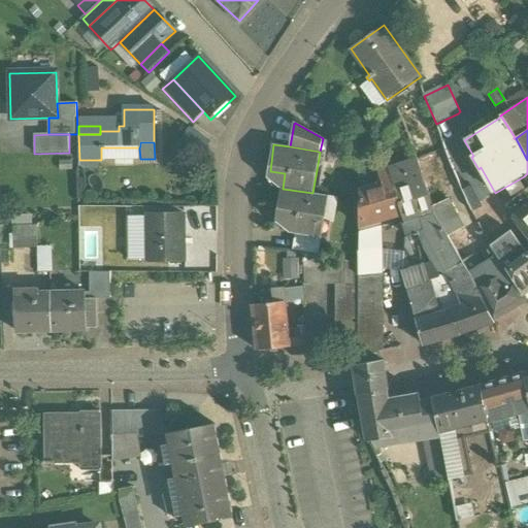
[(419,165),(405,169),(406,173),(392,177),(393,179),(403,212),(406,222),(422,217),(435,213),(433,207),(423,174),(419,165)]
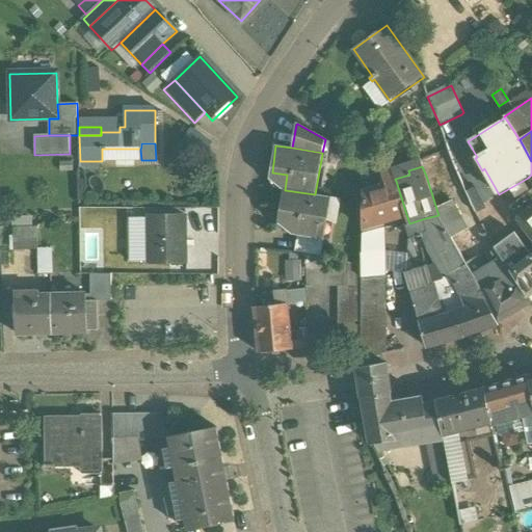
[(396,181),(364,191),(364,227),(406,214),(396,181)]
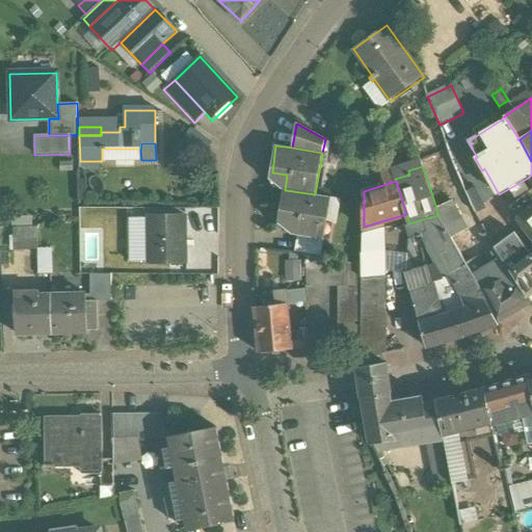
[(466,193),(476,214),(485,210),(475,188),(466,193)]
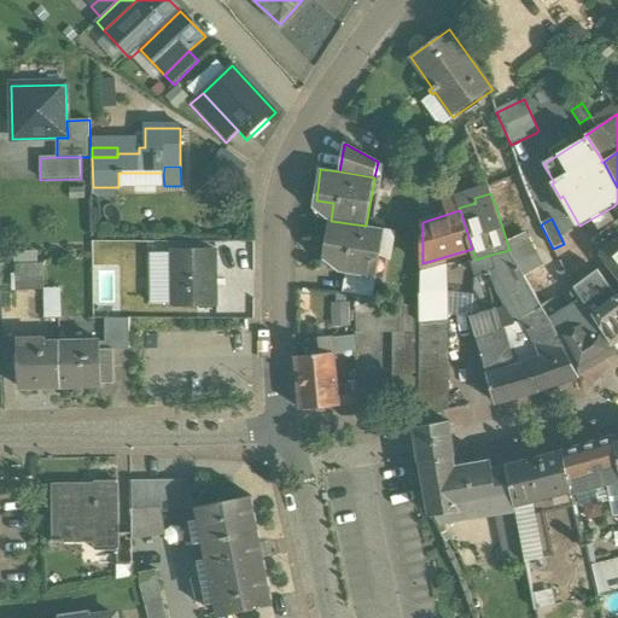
[(366,226),(331,221),(326,251),(343,254),(340,270),(347,272),(347,273),(378,278),(385,229),(366,226)]
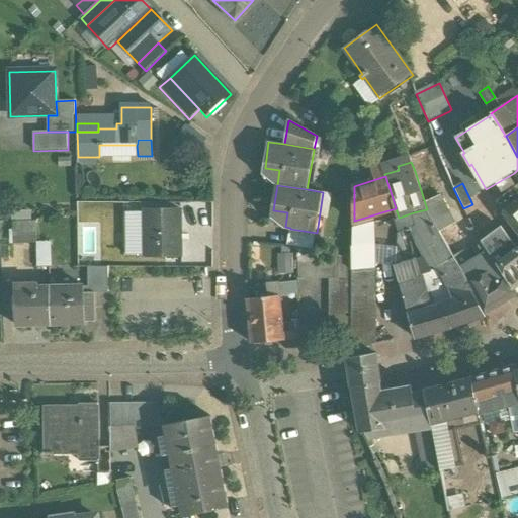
[(505,213),(517,202),(517,185),(513,189),(496,202),(505,213)]
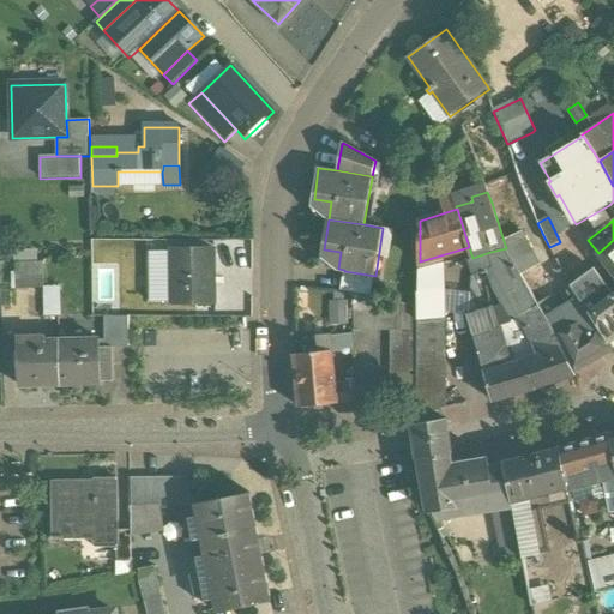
[(536,265),(519,234),(504,241),(506,248),(506,250),(540,305),(541,307),(555,296),(558,295),(541,268),(536,265)]
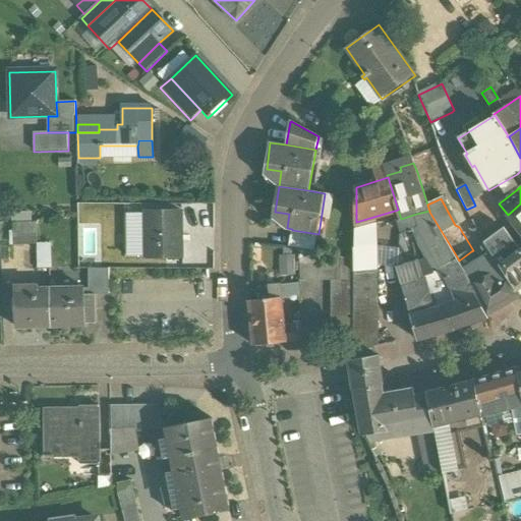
[(520,204),(508,215),(520,230),(520,204)]
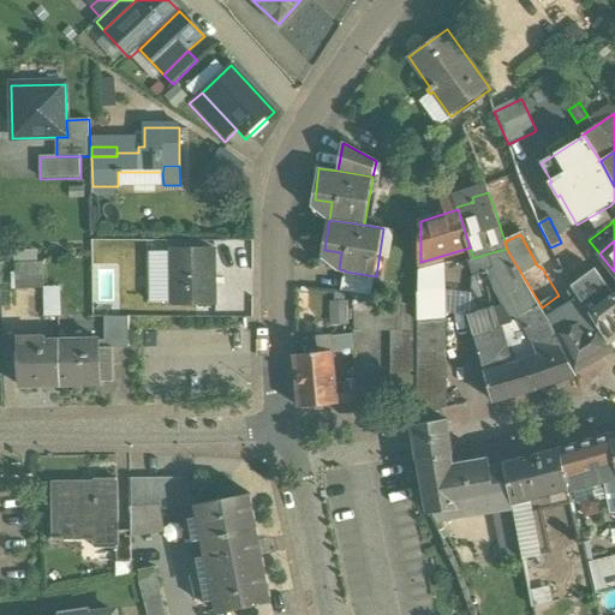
[(507,249),(491,252),(496,268),(521,316),(541,305),(507,250),(507,249)]
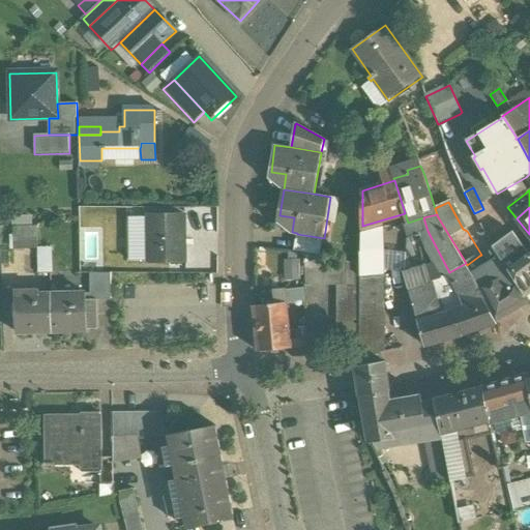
[(186,215),(149,215),(149,263),(186,263),(186,215)]
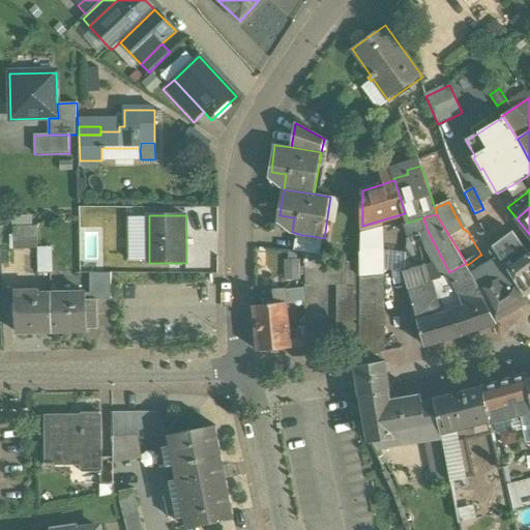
[(427,266),(406,272),(415,302),(432,297),(435,314),(454,308),(464,303),(461,295),(449,272),(428,231),(423,217),(408,223),(406,223),(410,236),(421,232),(427,244),(425,244),(437,265),(427,266)]
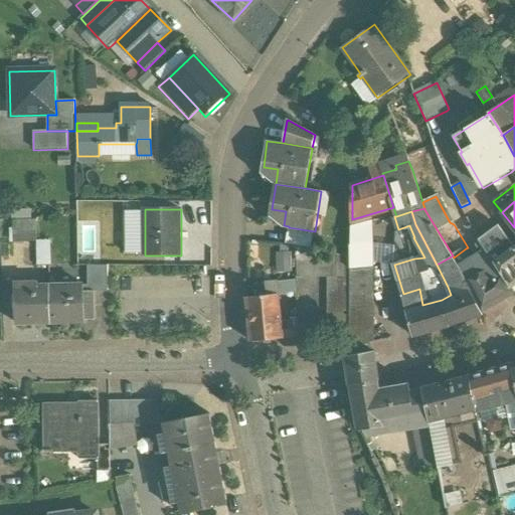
[(36,219),(14,220),(15,243),(37,242),(36,219)]
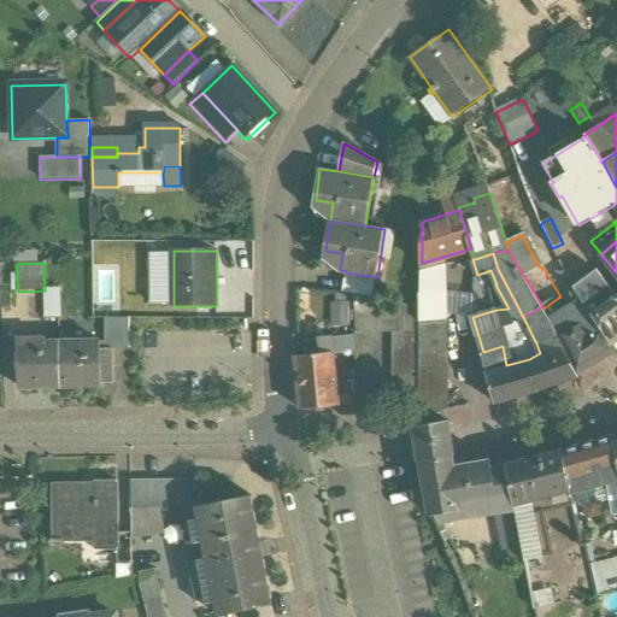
[(446,263),(422,269),(422,305),(421,322),(448,321),(446,263)]
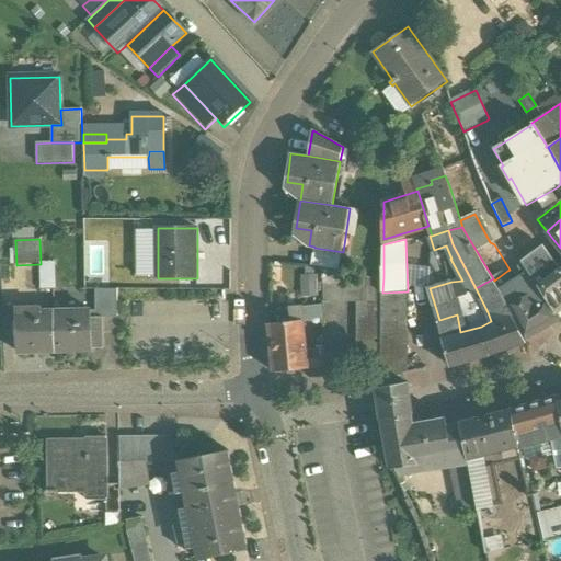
[(560,267),(544,245),(523,263),(524,264),(530,275),(537,286),(554,312),(556,312),(560,308),(560,267)]
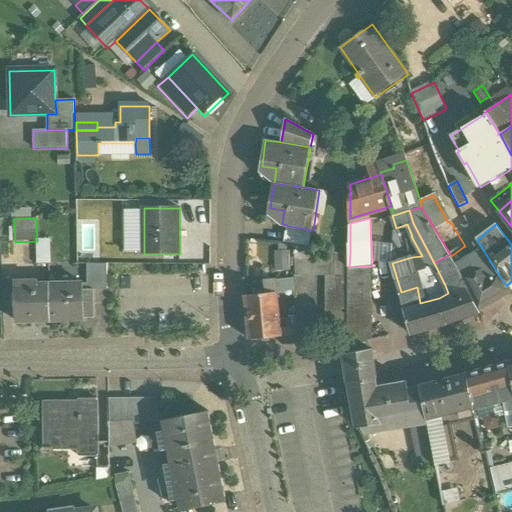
[(313,230),(287,226),(284,242),(310,246),(313,230)]
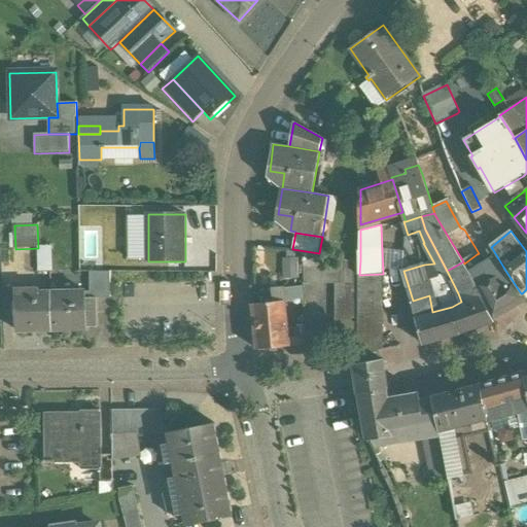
[(54,270),(53,244),(38,245),(39,270),(54,270)]
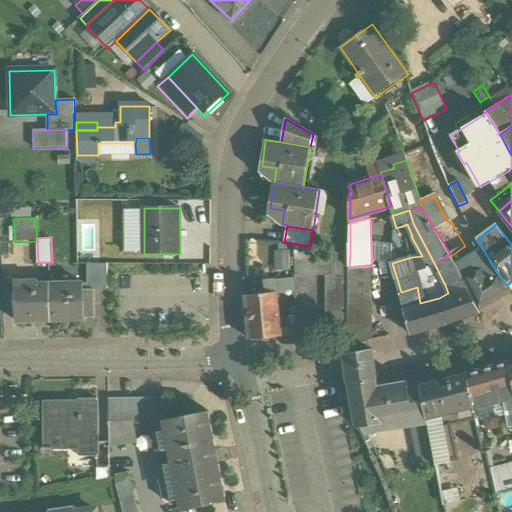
[(484,251),(478,241),(475,244),(479,251),(480,253),(484,251)]
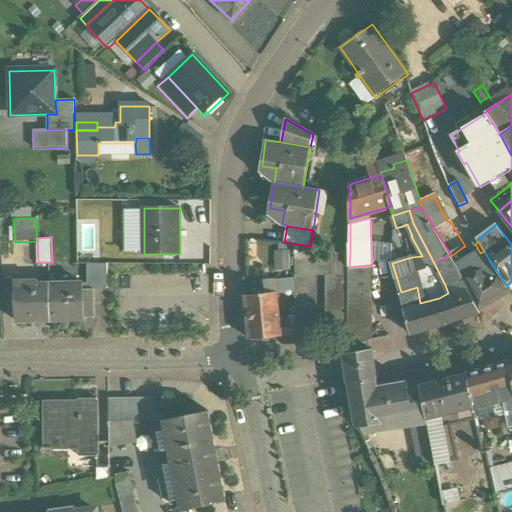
[(490,261),(484,251),(480,253),(479,251),(470,258),(463,247),(451,256),(463,276),(462,277),(479,309),(511,291),(507,285),(506,285),(490,261)]
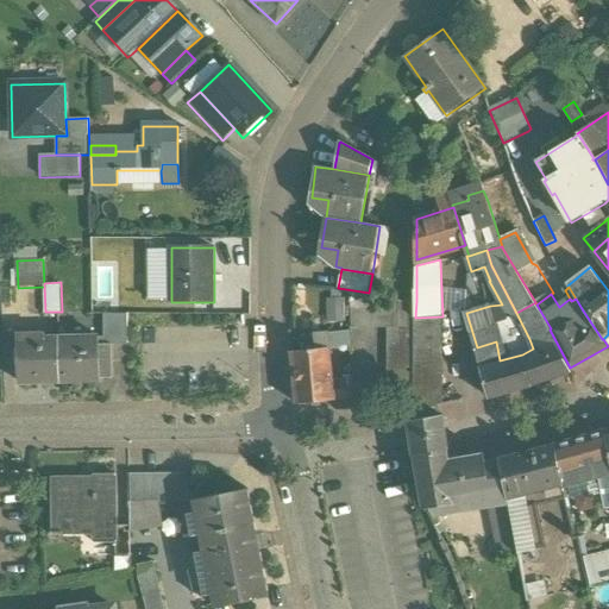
[(327,299),(327,316),(345,316),(345,297),(327,299)]
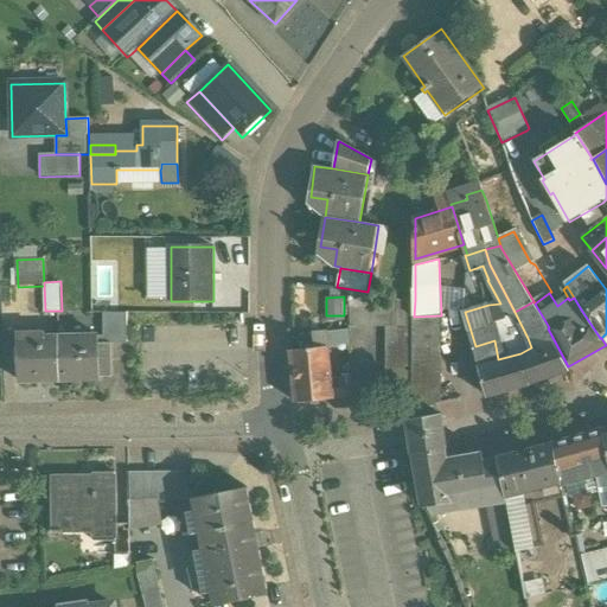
[(415,300),(387,301),(387,326),(414,326),(414,317),(415,300)]
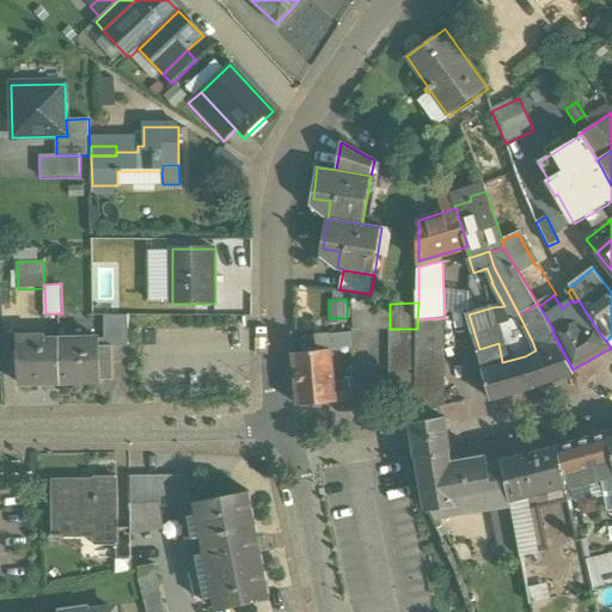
[(390,304),(353,304),(354,330),(390,329),(390,304)]
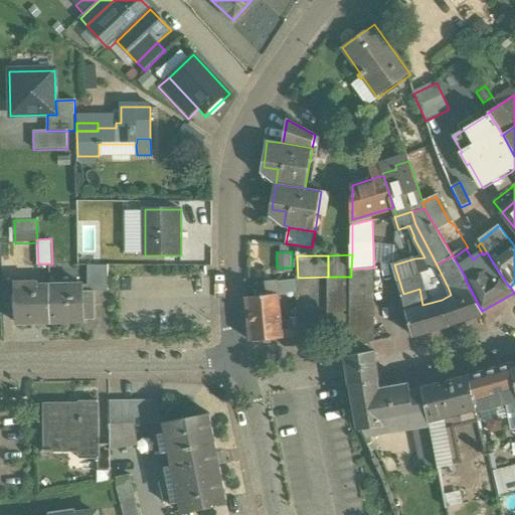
[(454,258),(453,255),(437,265),(448,287),(451,295),(442,300),(450,325),(483,313),(482,311),(465,279),(466,278),(454,258)]
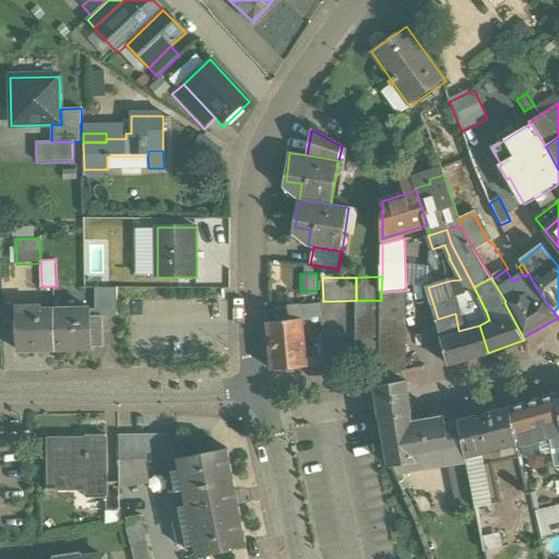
[(117,289),(104,289),(104,318),(117,318),(117,289)]
